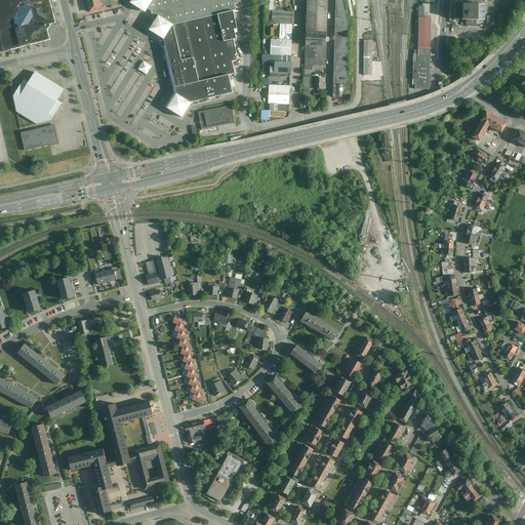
[(0,0),(0,52),(50,40),(47,29),(49,29),(49,28),(50,26),(50,25),(56,23),(49,0),(0,0)]
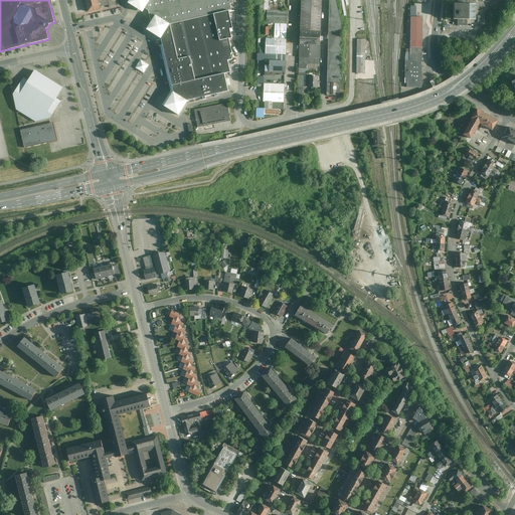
[(83,0),(87,12),(101,10),(100,9),(102,8),(102,7),(109,5),(110,7),(116,5),(116,2),(117,2),(116,0),(83,0)]
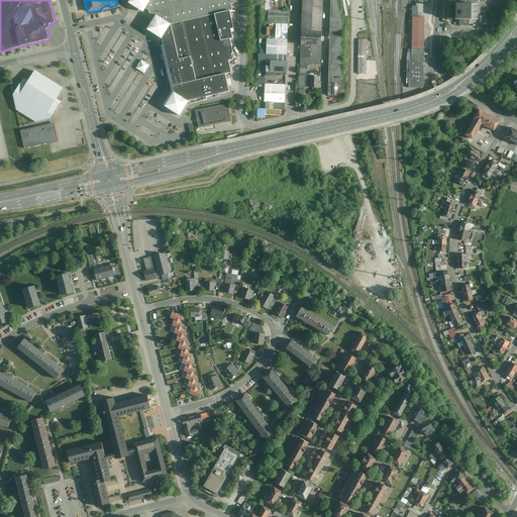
[(150,0),(129,0),(127,3),(142,12),(145,8),(150,0)]
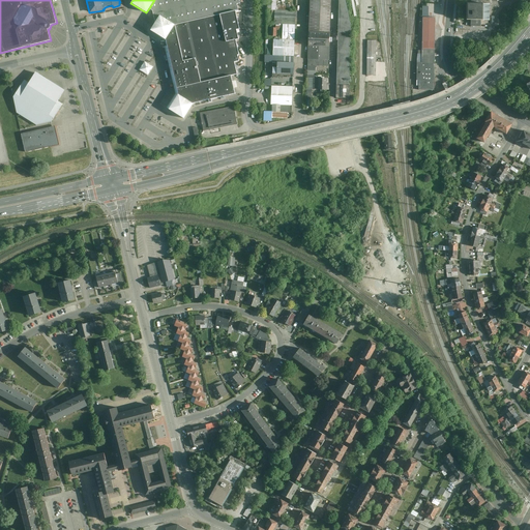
[(150,31),(158,35),(164,28),(236,11),(238,10),(237,4),(240,3),(239,0),(154,0),(149,8),(153,10),(155,22),(150,31)]
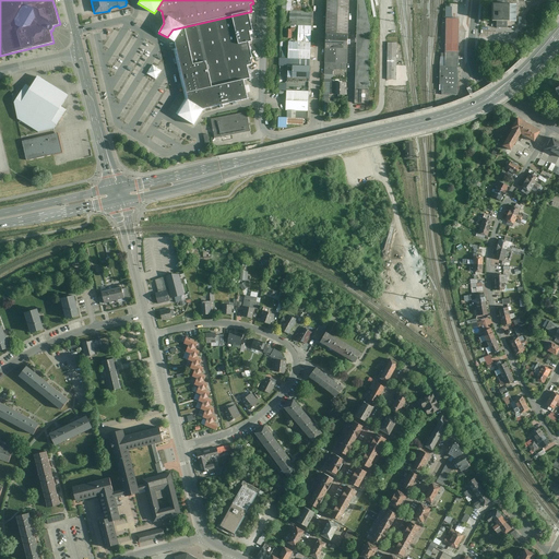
[(292,10),(292,0),(282,0),(282,10),(292,10)]
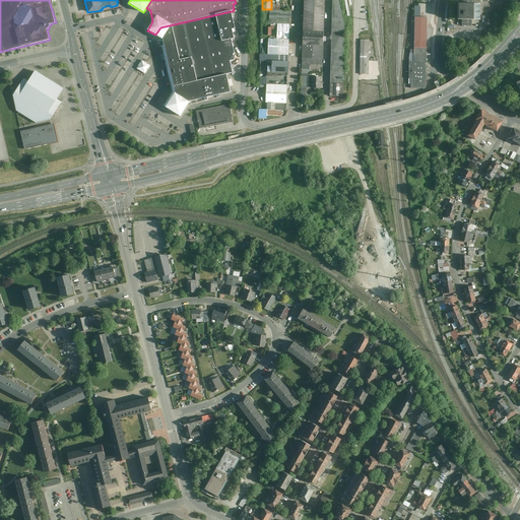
[(312,77),(321,77),(321,74),(310,74),(311,65),(324,66),(326,1),(324,1),(323,0),(305,0),(302,99),(303,99),(303,106),(307,106),(307,108),(314,108),(314,105),(307,105),(307,89),(312,89),(312,77)]
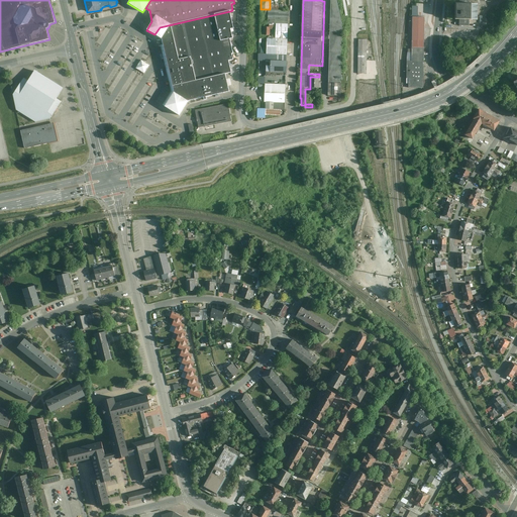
[(336,0),(330,0),(328,95),(340,95),(341,84),(339,84),(341,22),(336,0)]
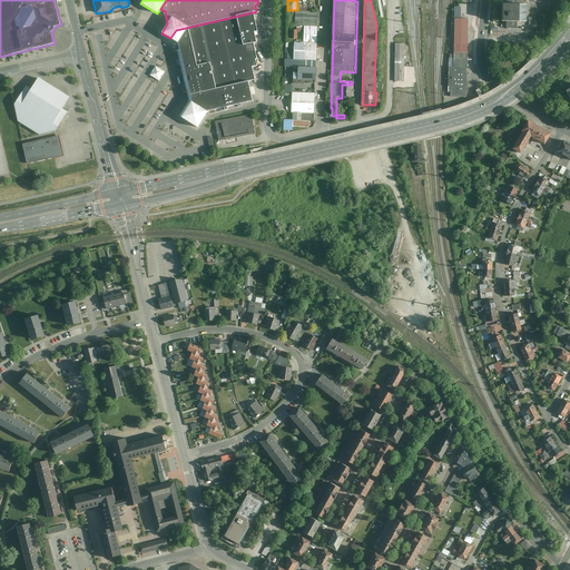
[(507,3),(502,3),(502,21),(507,21),(517,21),(519,21),(519,5),(519,3),(518,3),(507,3)]
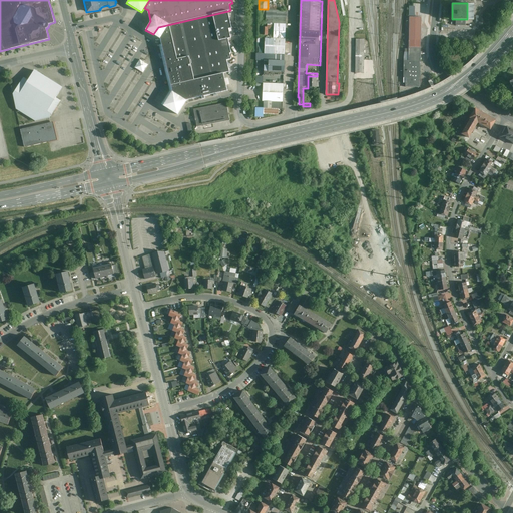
[(287,23),(287,11),(267,10),(267,22),(287,23)]
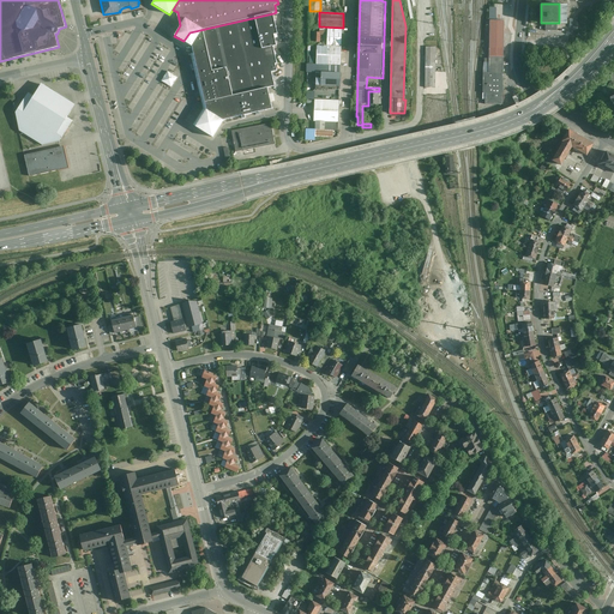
[(278,36),(274,13),(190,32),(184,41),(194,49),(206,46),(214,73),(228,70),(234,98),(268,89),(275,88),(272,73),(277,72),(275,65),(278,65),(275,49),(278,48),(276,37),(278,36)]
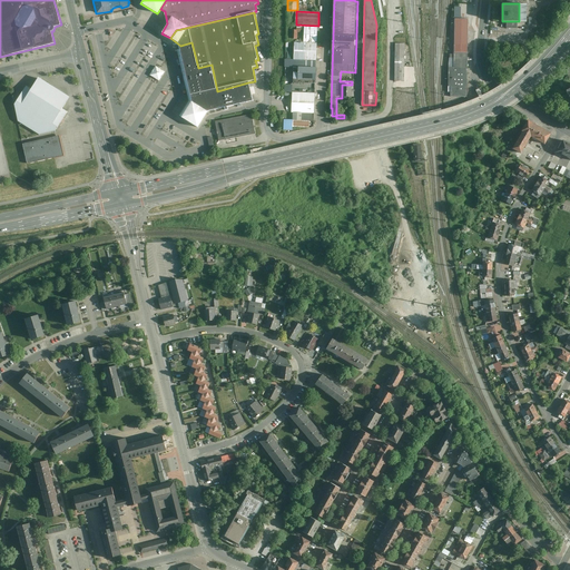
[(454,19),(454,52),(467,53),(468,19),(454,19)]
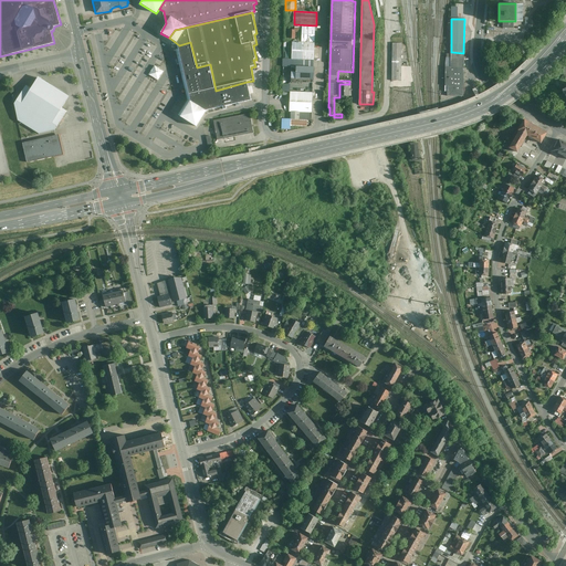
[(302,42),(315,43),(315,27),(303,27),(302,42)]
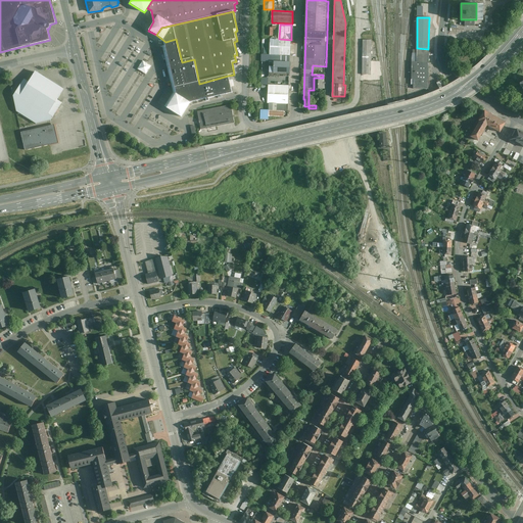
[(268,28),(267,36),(273,36),(274,30),(277,30),(277,27),(273,27),(273,28),(268,28)]
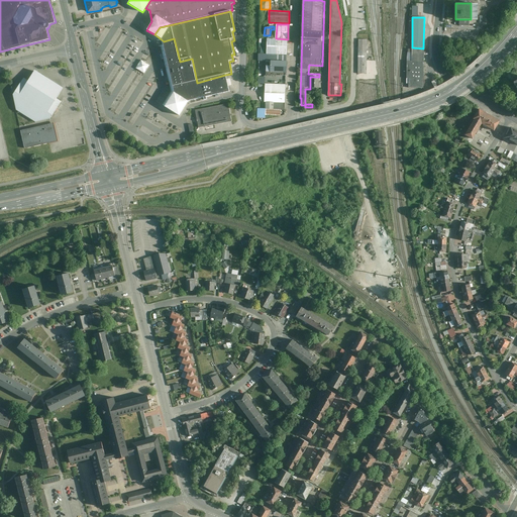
[(169,65),(180,62),(174,38),(164,41),(169,65)]
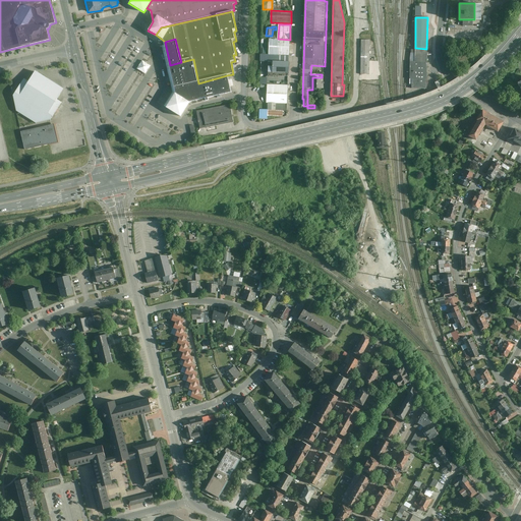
[(269,55),(289,56),(290,41),(270,40),(269,55)]
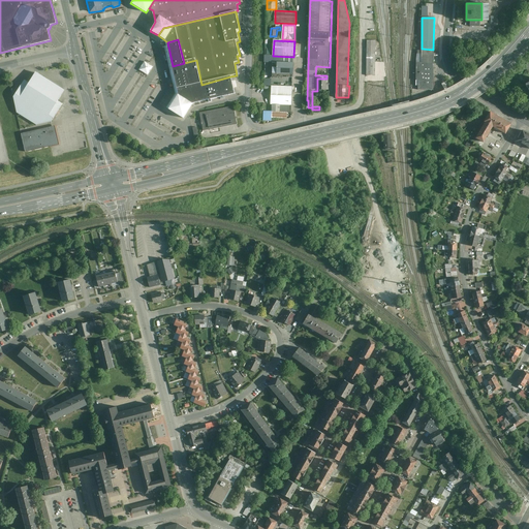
[(376,58),(376,40),(367,40),(366,58),(376,58)]
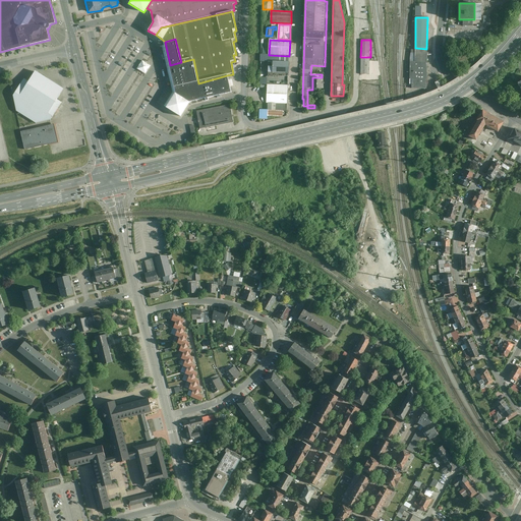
[(415,48),(414,48),(414,62),(409,62),(409,78),(412,78),(412,89),(426,90),(426,49),(415,48)]
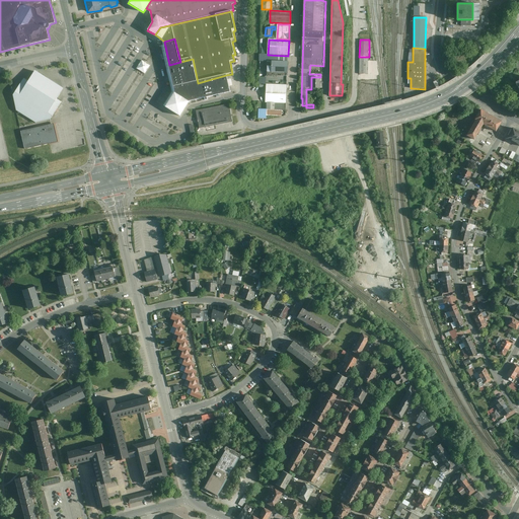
[(369,74),(369,57),(359,57),(359,74),(369,74)]
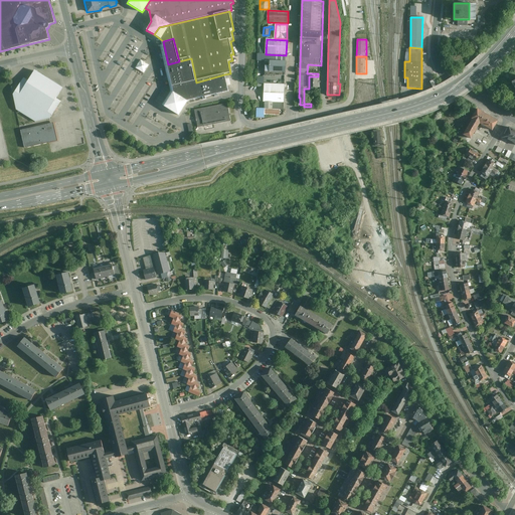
[(191,58),(179,61),(168,64),(173,89),(196,82),(191,58)]
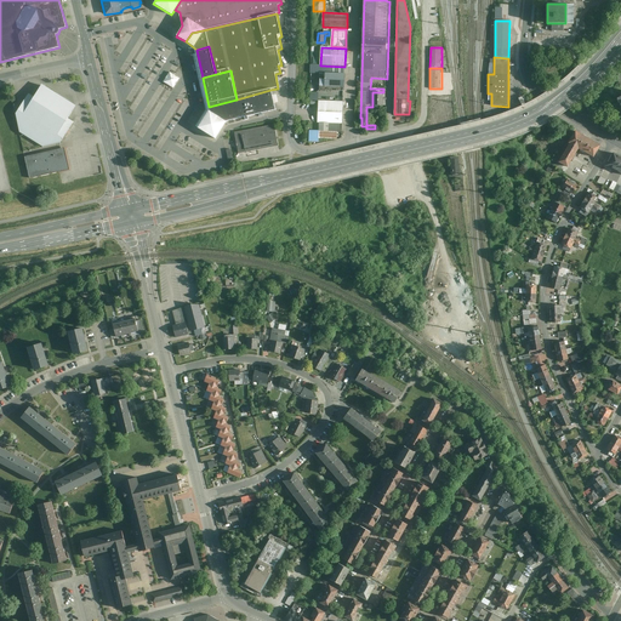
[(180,78),(170,73),(164,83),(174,89),(180,78)]
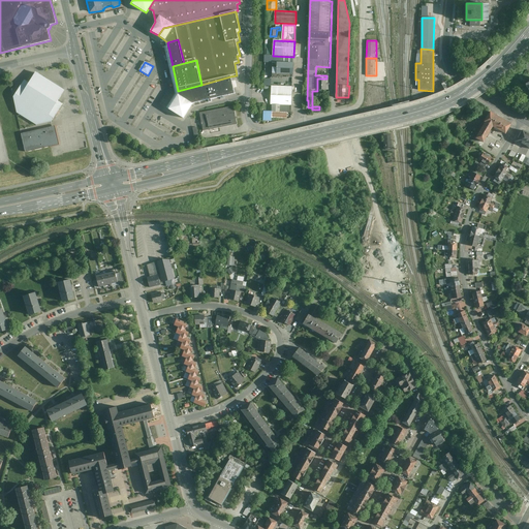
[(293,74),(293,63),(278,62),(278,74),(293,74)]
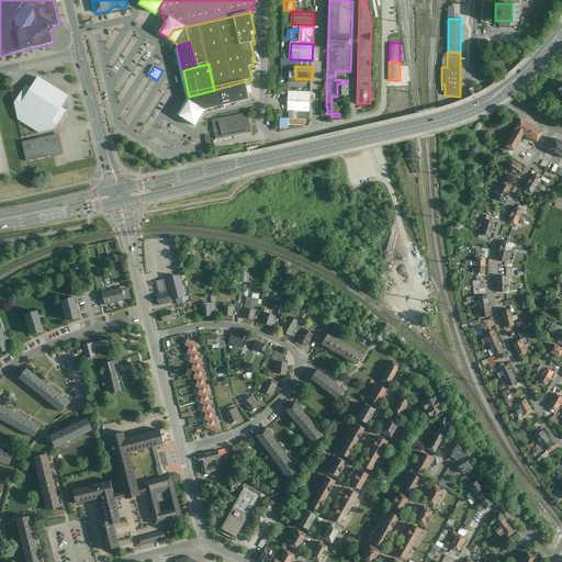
[(63,110),(69,97),(40,77),(33,88),(27,85),(17,103),(21,122),(41,133),(59,128),(67,113),(63,110)]
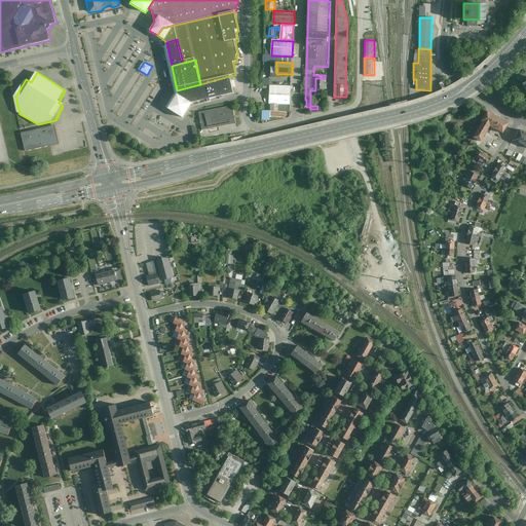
[(200,84),(177,90),(178,95),(168,109),(185,118),(193,105),(234,95),(229,76),(200,84)]
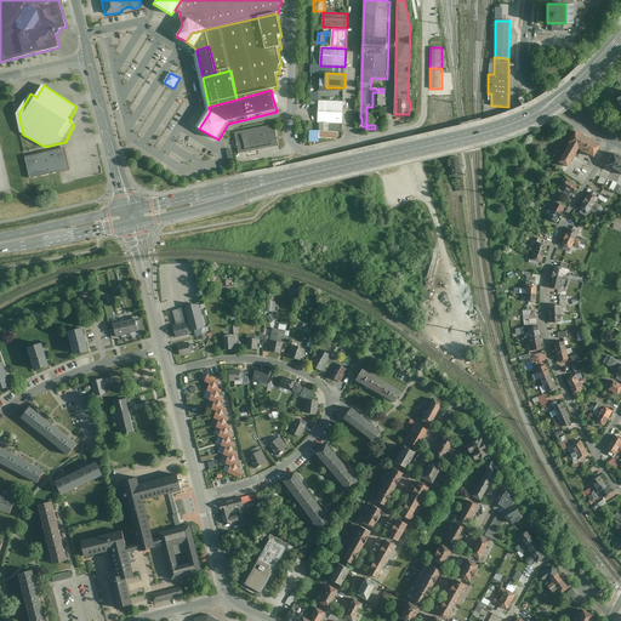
[(386,92),(383,92),(372,92),(372,107),(386,107),(386,92)]
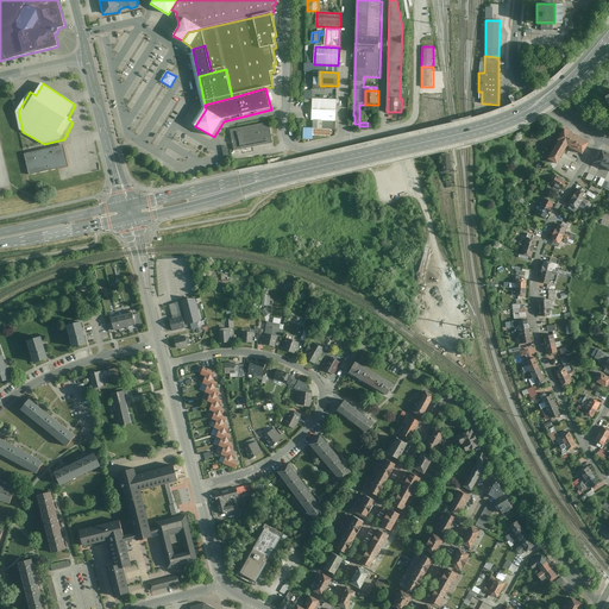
[(313,100),(313,130),(331,130),(337,130),(337,100),(313,100)]
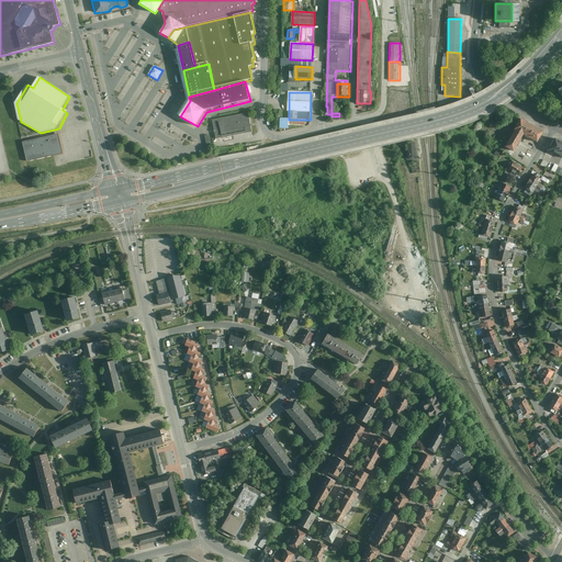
[(248,112),(212,120),(216,139),(253,132),(251,125),(248,112)]
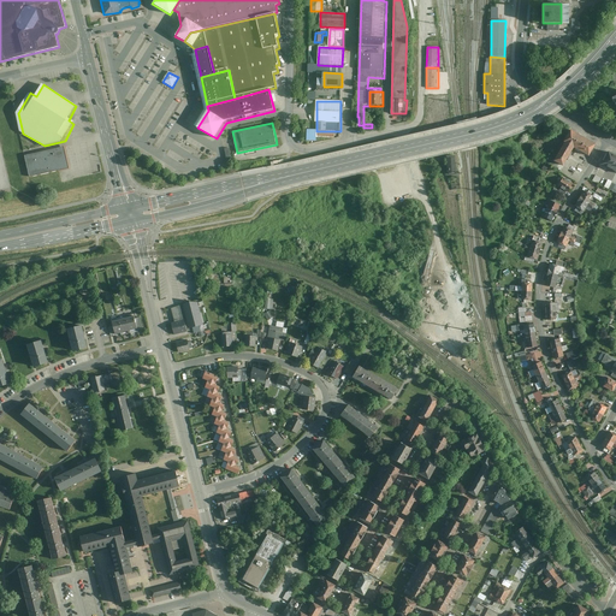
[(335,138),(335,131),(317,131),(307,131),(307,141),(317,142),(317,138),(335,138)]
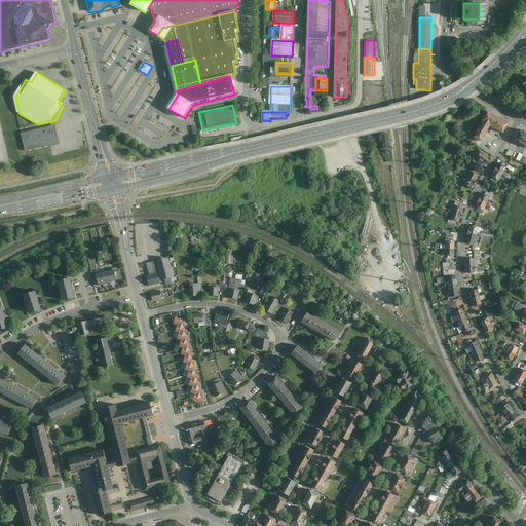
[(474,139),(482,144),(491,128),(503,136),(510,125),(488,113),(474,139)]
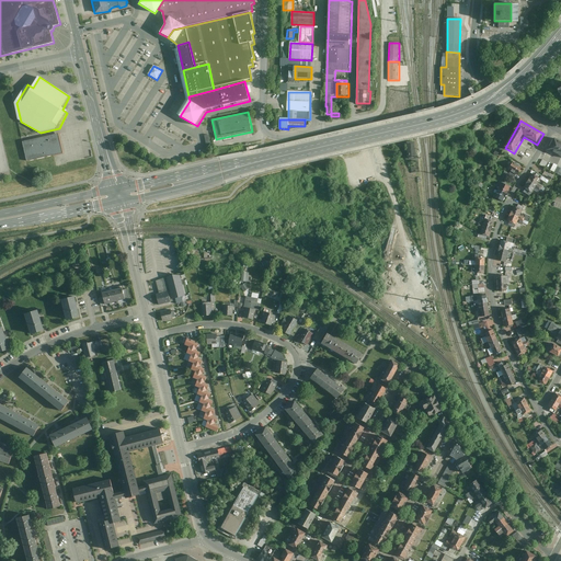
[(59,132),(23,139),(27,160),(54,155),(63,153),(59,132)]
